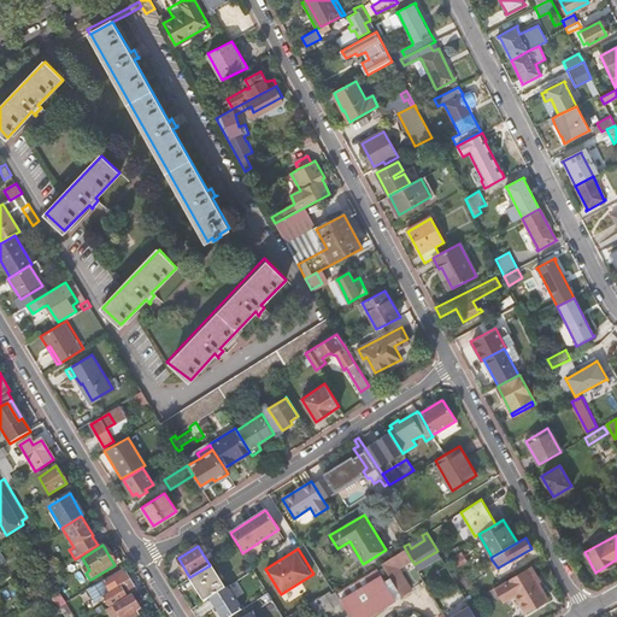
[(406,551),(405,548),(382,563),(388,574),(411,559),(406,551)]
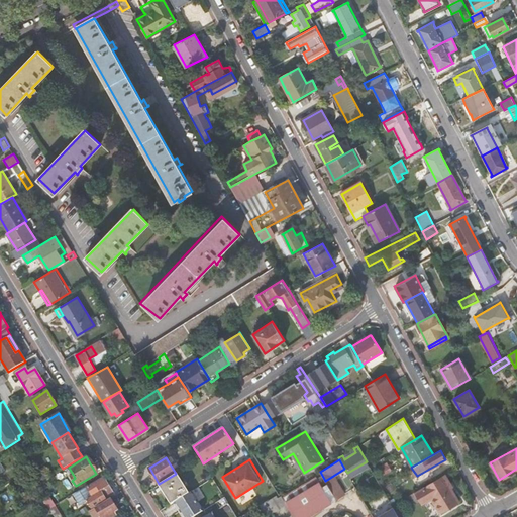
[(388,472),(384,464),(377,469),(381,476),(388,472)]
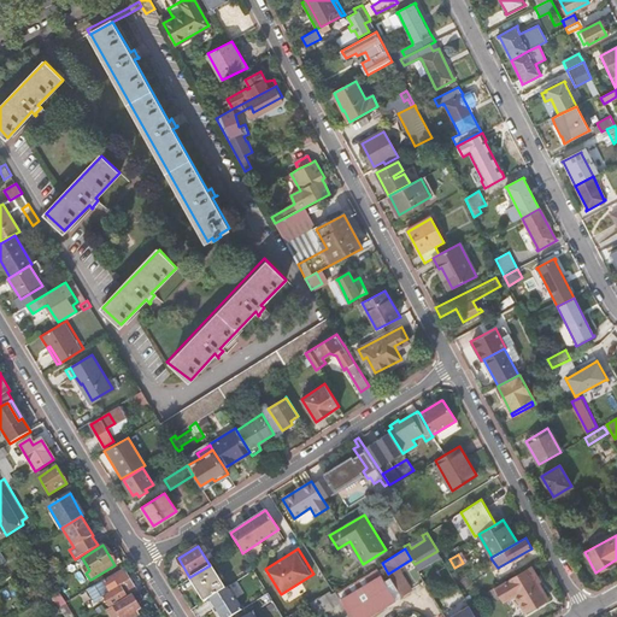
[(210,565),(189,577),(205,601),(206,599),(225,587),(211,564),(210,565)]
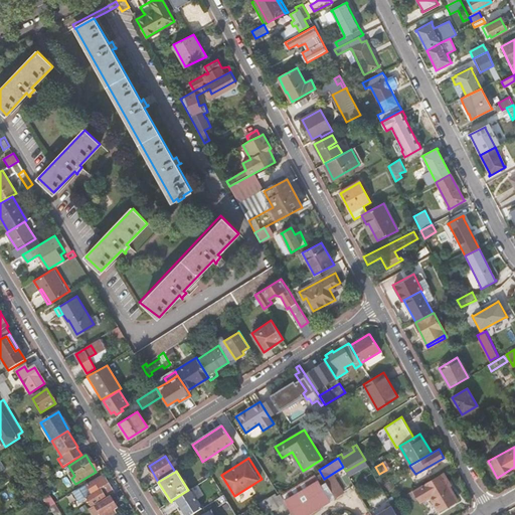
[(443,473),(415,489),(422,500),(430,496),(440,510),(459,499),(448,482),(449,481),(443,473)]
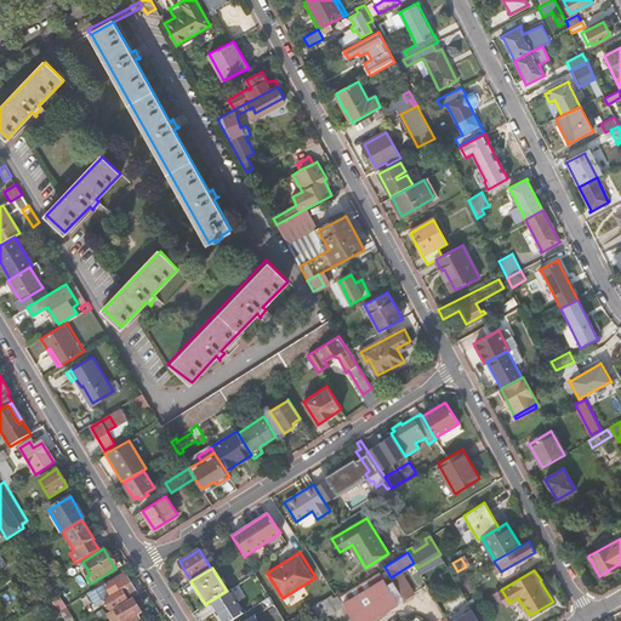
[(104,584),(93,590),(96,594),(107,588),(112,597),(106,600),(110,609),(121,603),(121,602),(136,593),(125,573),(104,585),(104,584)]
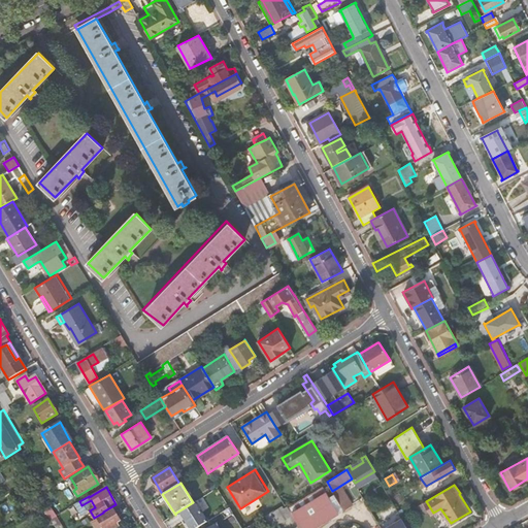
[(289,508),(300,527),(311,527),(337,513),(323,488),(289,507),(289,508)]
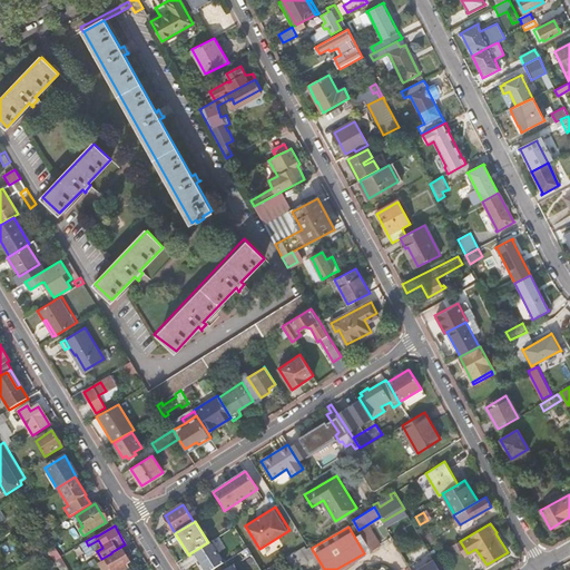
[(218,550),(225,547),(219,537),(213,540),(218,550)]
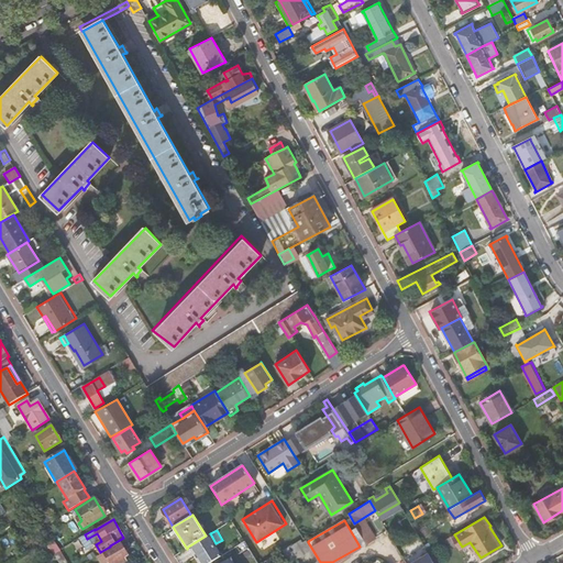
[(206,536),(188,547),(198,562),(209,562),(210,562),(219,558),(222,555),(209,534),(206,536)]
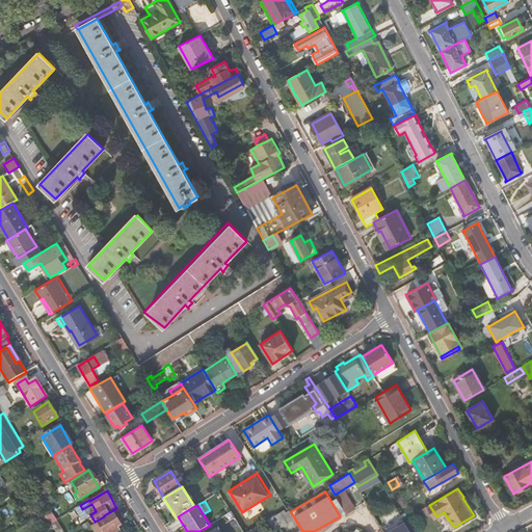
[(290,509),(288,510),(286,511),(285,509),(267,520),(269,525),(291,512),(291,511),(290,509)]
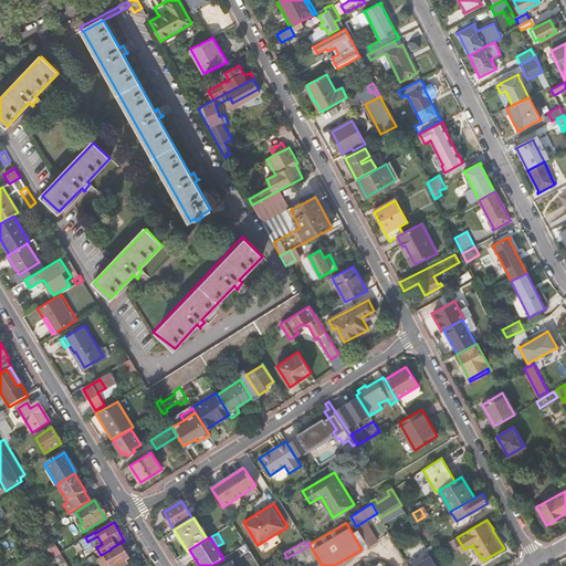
[(259,565),(250,552),(245,544),(236,551),(245,565),(259,565)]
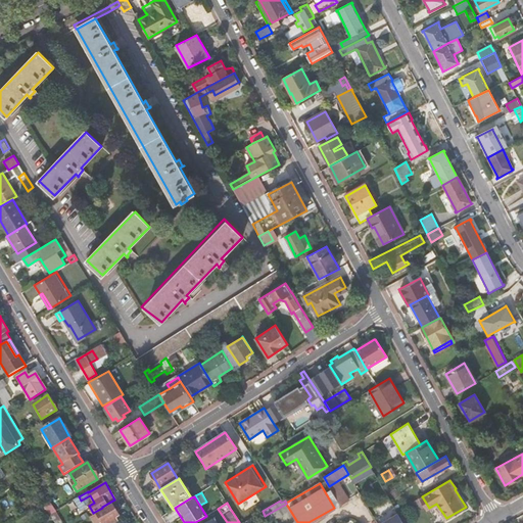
[(113,506),(97,515),(102,522),(112,522),(113,522),(111,520),(119,515),(113,506)]
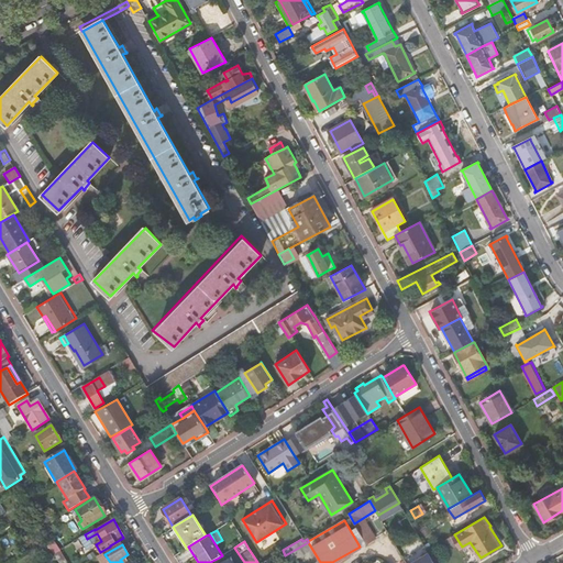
[(434,562),(426,548),(405,560),(406,562),(434,562)]
